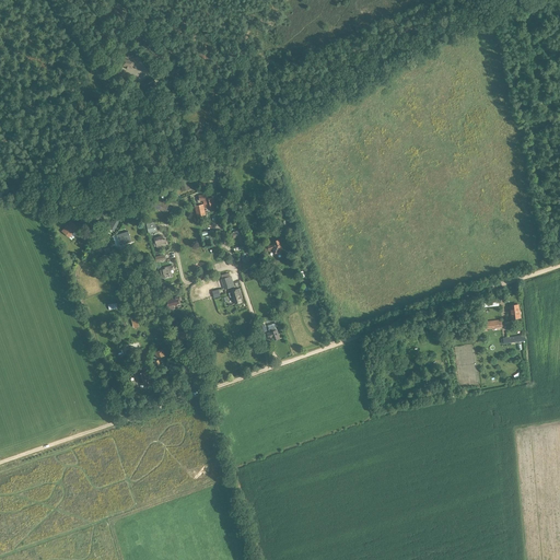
[(123,66),(132,69),(136,56),(131,56),(130,60),(124,59),(123,66)]
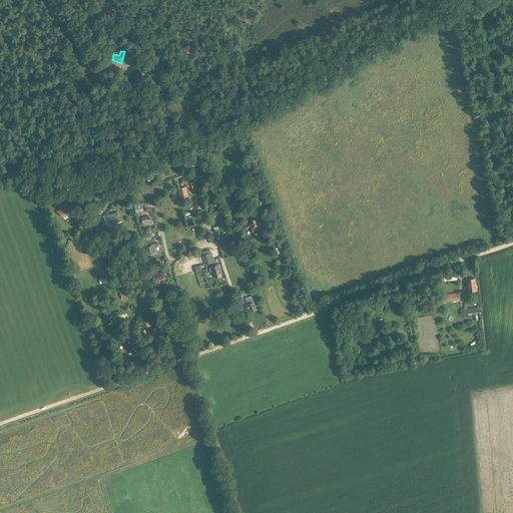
[(143,76),(139,70),(129,76),(133,82),(143,76)]
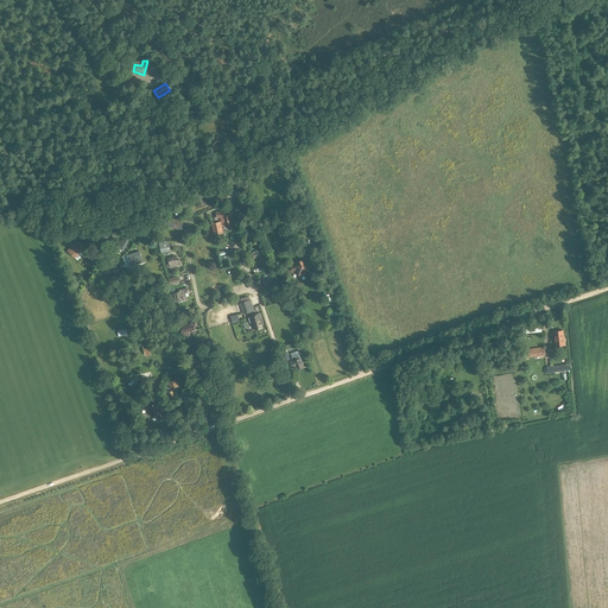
[(184,213),(178,207),(175,210),(181,216),(184,213)]
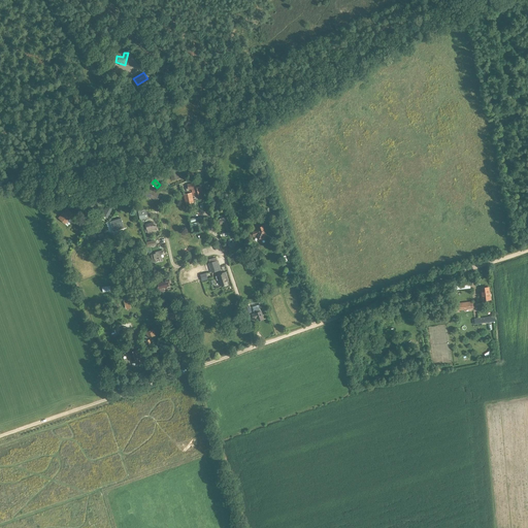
[(255,186),(241,191),(243,196),(256,192),(255,186)]
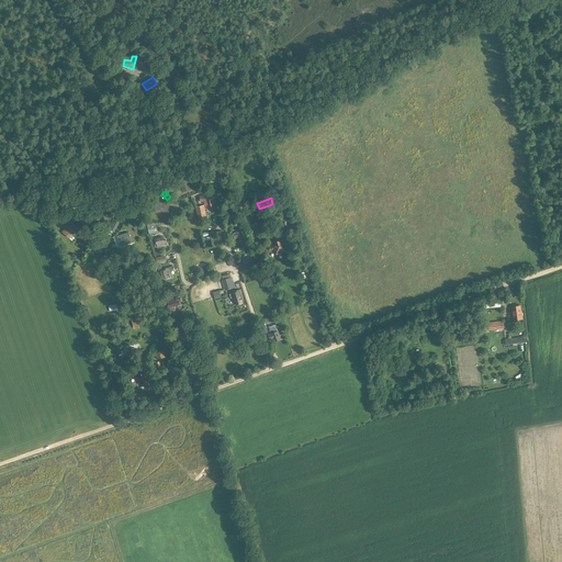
[(159,202),(157,209),(165,212),(165,209),(168,210),(169,206),(159,202)]
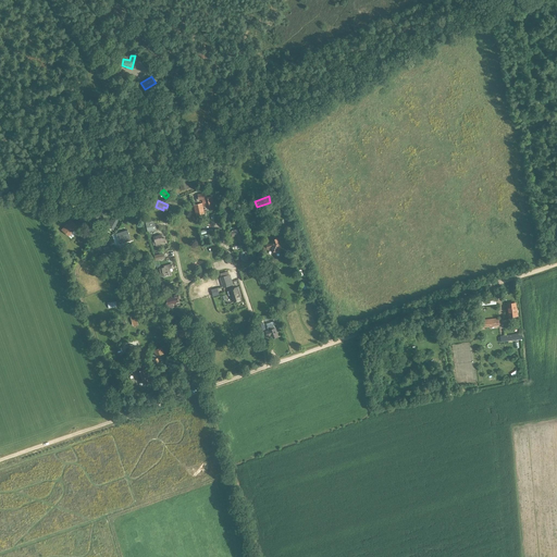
[(202,210),(203,210),(202,205),(195,206),(196,211),(198,211),(198,214),(203,214),(202,210)]
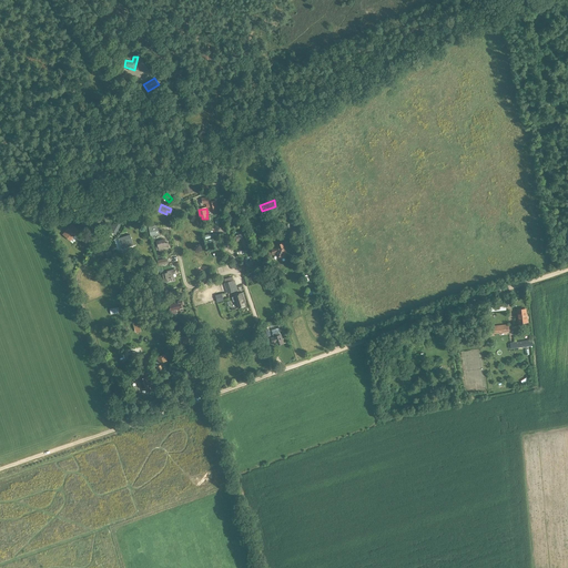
[(243,224),(239,213),(234,215),(235,219),(233,220),(235,224),(239,222),(240,225),(243,224)]
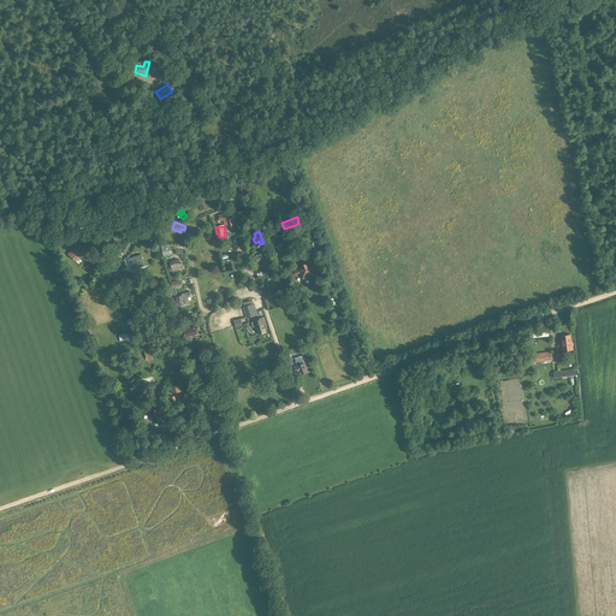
[(129,238),(120,252),(125,255),(134,241),(129,238)]
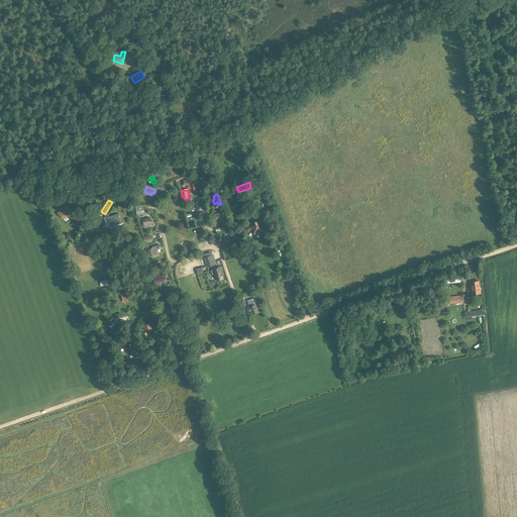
[(68,206),(66,204),(58,213),(64,219),(67,216),(67,215),(69,213),(70,214),(72,212),(67,207),(68,206)]
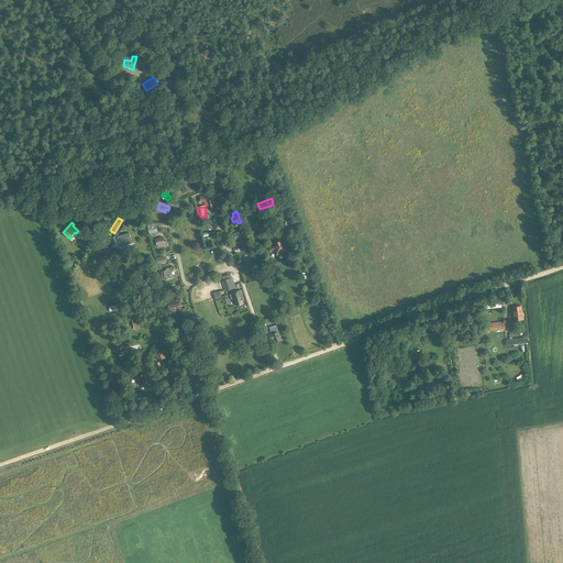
[(157,232),(156,225),(147,227),(150,234),(157,232)]
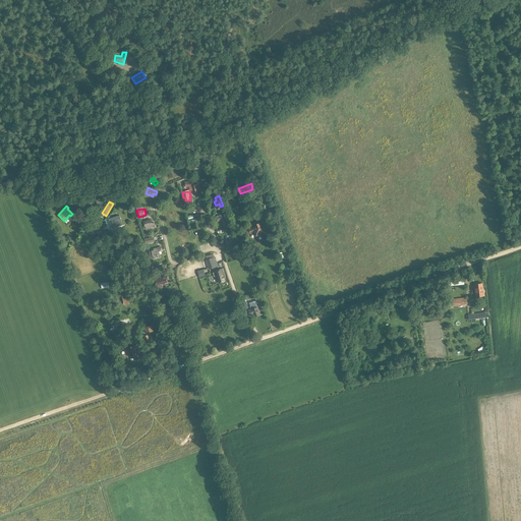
[(223,225),(227,223),(224,214),(216,217),(218,223),(222,222),(223,225)]
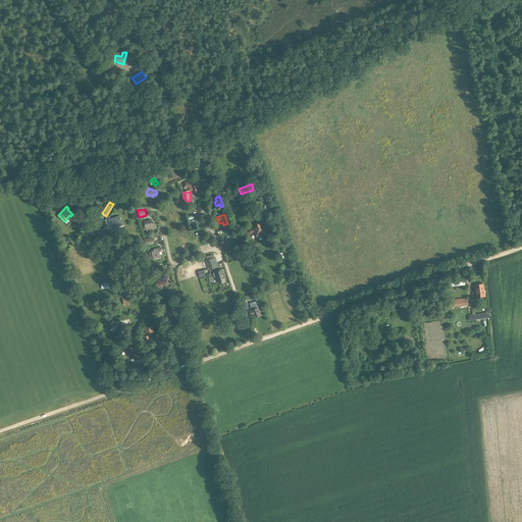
[(119,216),(109,219),(112,229),(122,225),(119,216)]
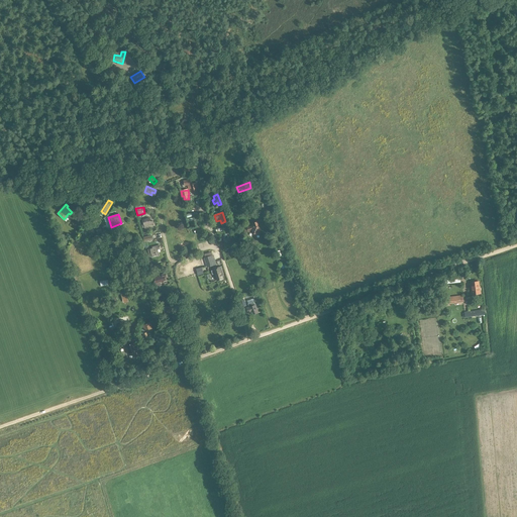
[(152,221),(150,221),(149,218),(143,220),(144,227),(148,226),(148,225),(153,224),(152,221)]
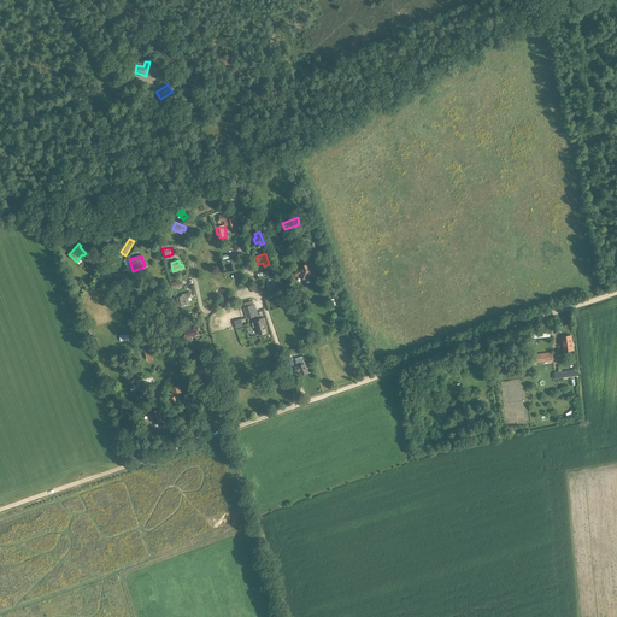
[(301,275),(303,280),(311,277),(307,268),(295,272),(297,276),(301,275)]
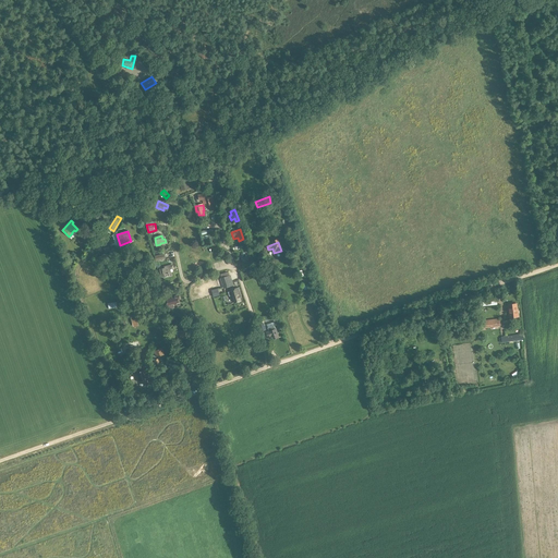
[(241,258),(243,265),(251,263),(250,254),(245,255),(246,257),(241,258)]
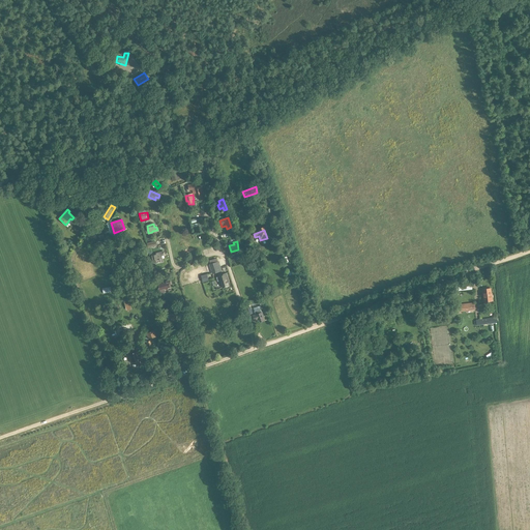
[(105,249),(95,254),(98,261),(108,256),(105,249)]
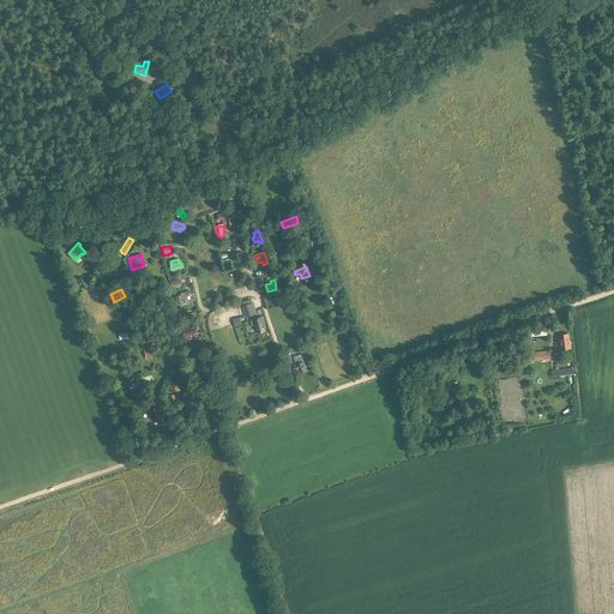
[(181,294),(181,295),(176,298),(178,305),(181,305),(180,302),(188,300),(187,296),(190,295),(188,292),(181,294)]
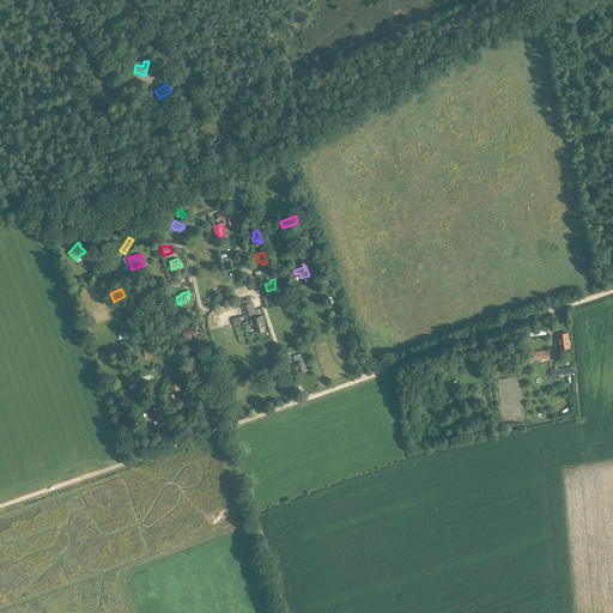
[(242,305),(246,317),(258,314),(254,302),(242,305)]
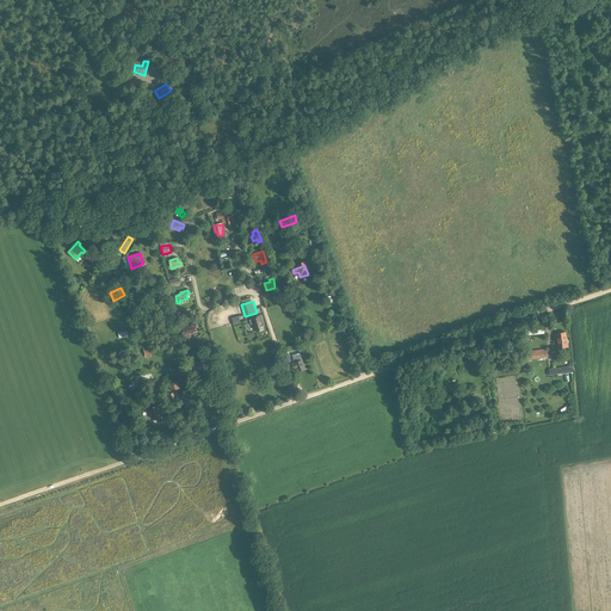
[(253,319),(250,320),(251,325),(254,323),(257,332),(264,329),(261,325),(264,325),(261,315),(252,318),(253,319)]
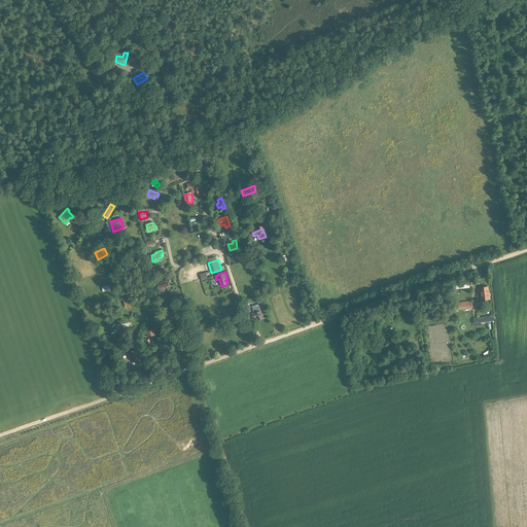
[(481,292),(481,300),(490,299),(489,291),(488,291),(487,286),(480,287),(481,292)]
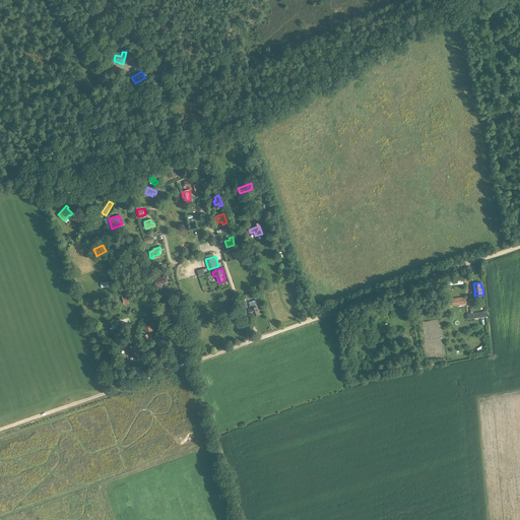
[(129,303),(126,293),(121,294),(124,305),(129,303)]
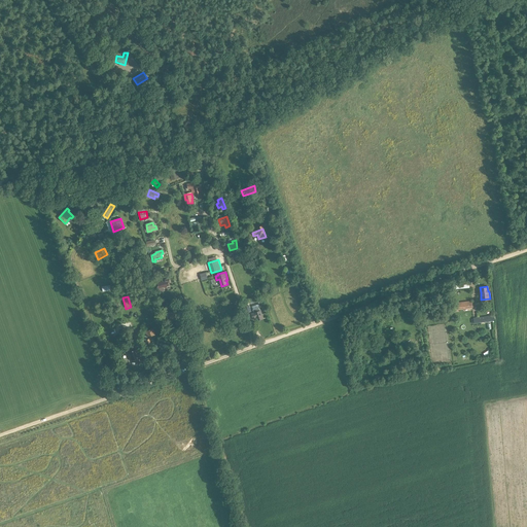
[(472,308),(471,302),(455,303),(456,310),(472,308)]
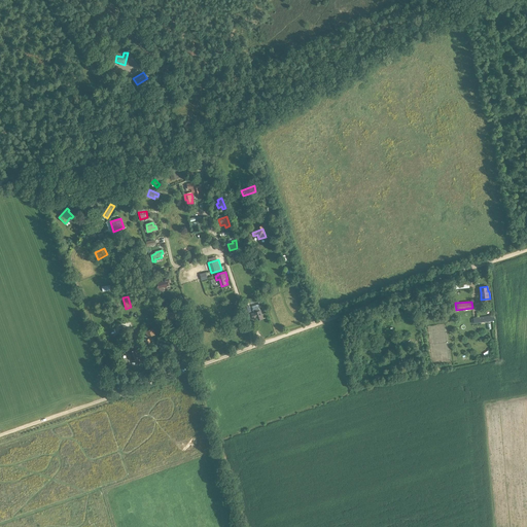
[(251,314),(253,318),(256,317),(257,321),(260,320),(260,319),(262,319),(260,311),(254,313),(251,314)]
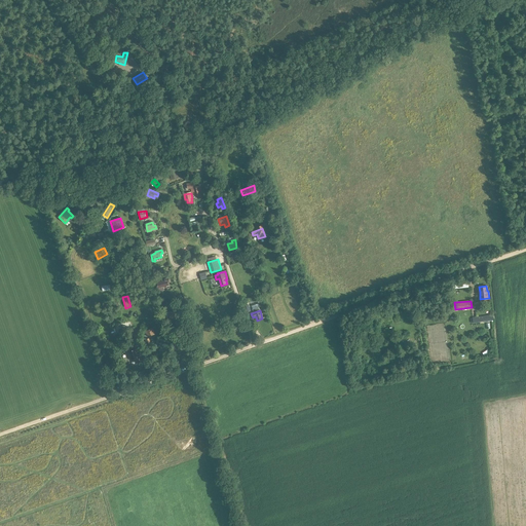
[(493,315),(473,317),(473,324),(494,321),(493,315)]
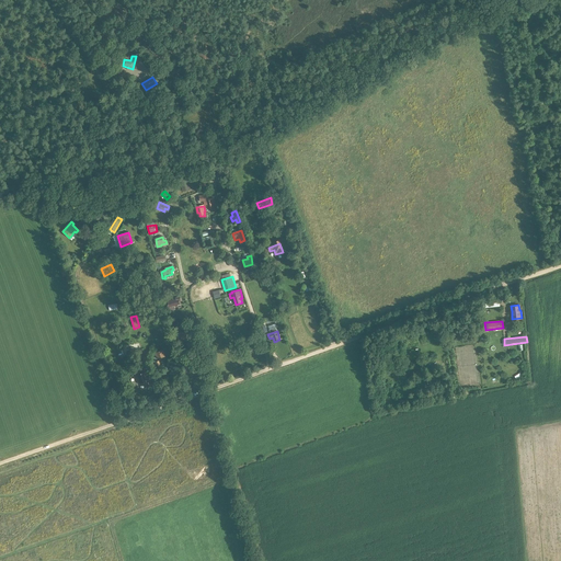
[(137,358),(134,351),(127,353),(130,361),(137,358)]
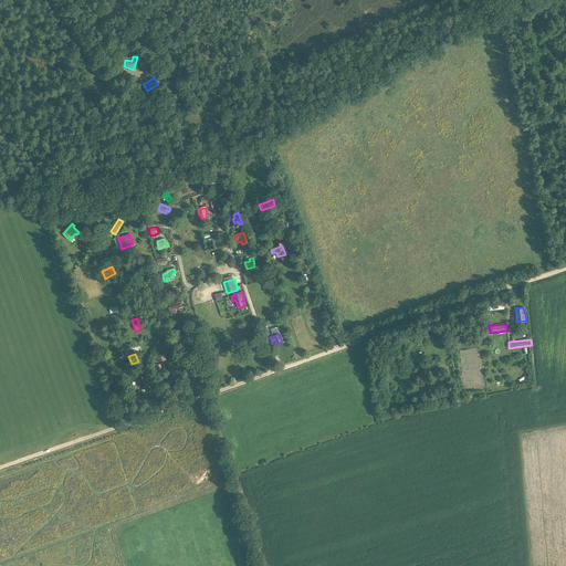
[(167,359),(165,354),(157,356),(159,363),(167,359)]
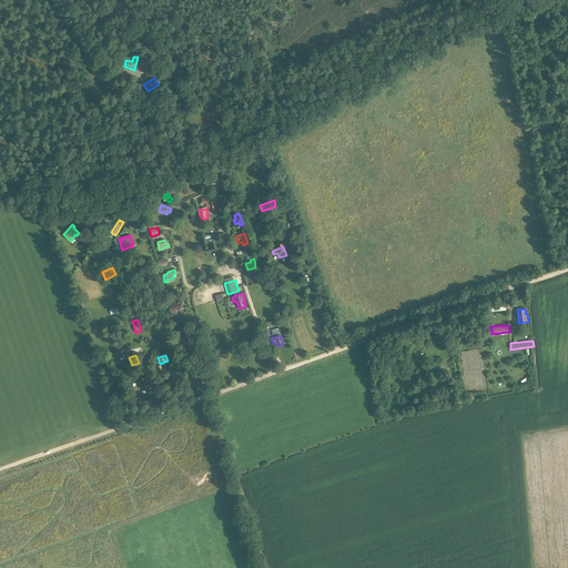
[(130,369),(128,362),(121,364),(123,372),(130,369)]
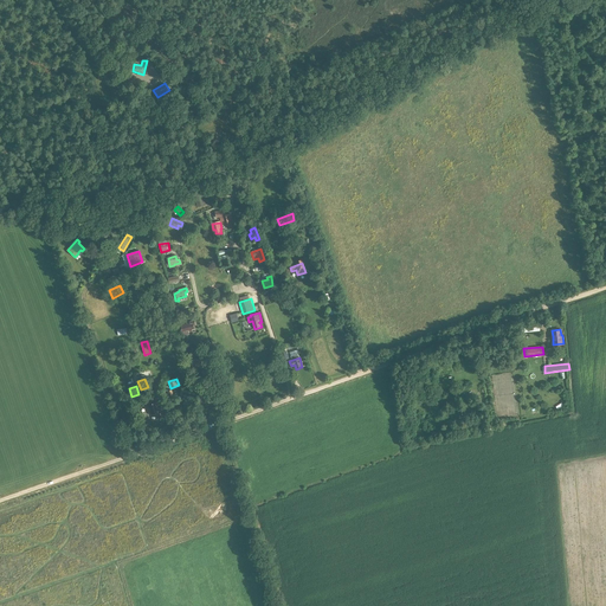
[(160,408),(158,403),(149,405),(153,414),(160,412),(159,410),(160,408)]
